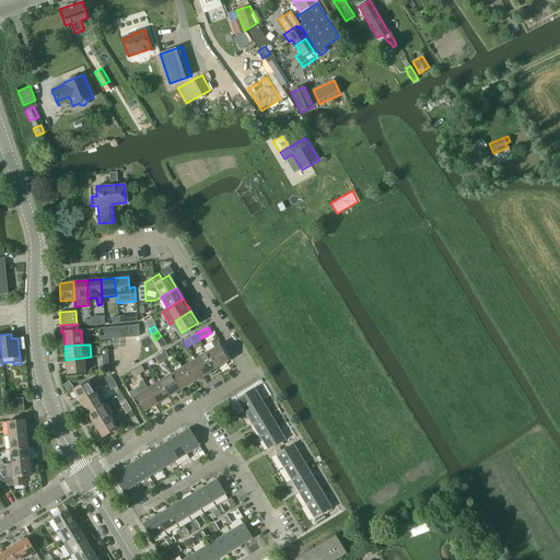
[(219,346),(207,352),(216,368),(229,361),(219,346)]
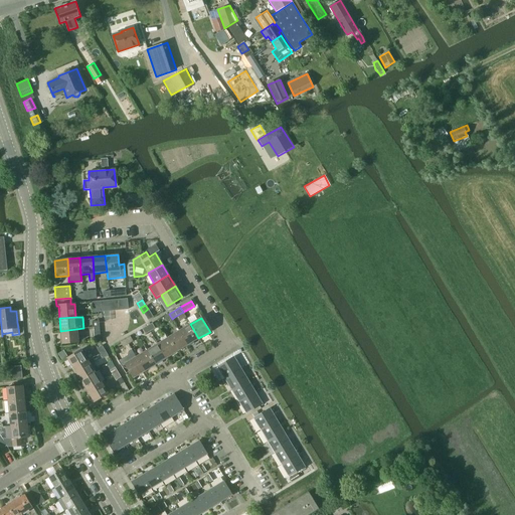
[(152,323),(147,326),(150,332),(155,329),(152,323)]
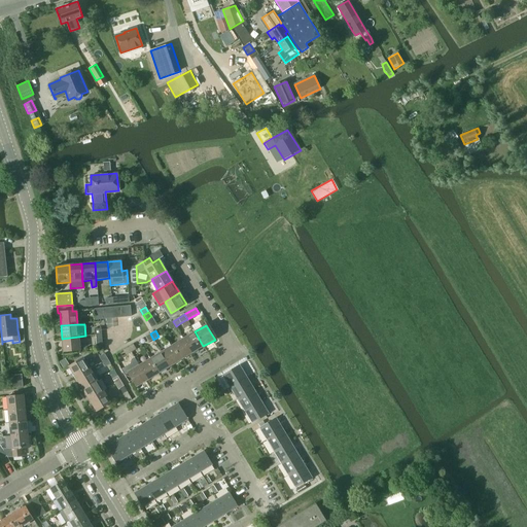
[(195,331),(183,339),(192,353),(203,346),(195,331)]
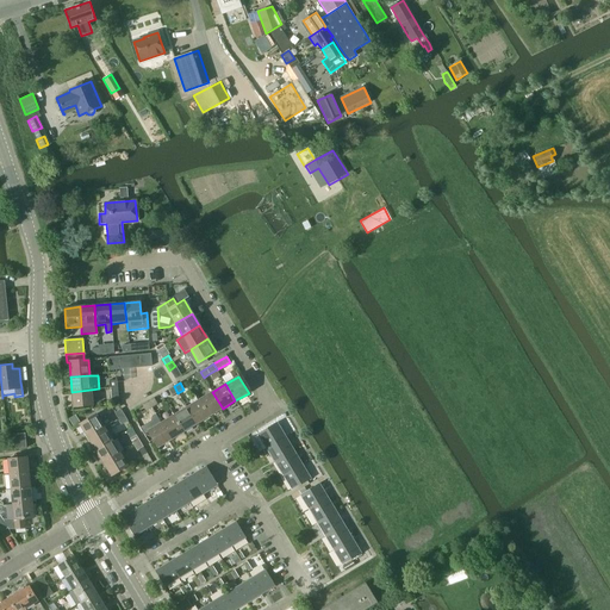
[(178,393),(174,386),(168,390),(172,397),(178,393)]
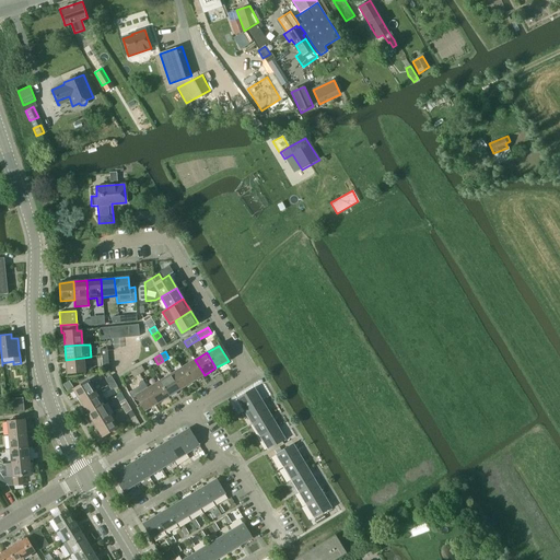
[(83,358),(66,360),(67,373),(85,372),(83,358)]
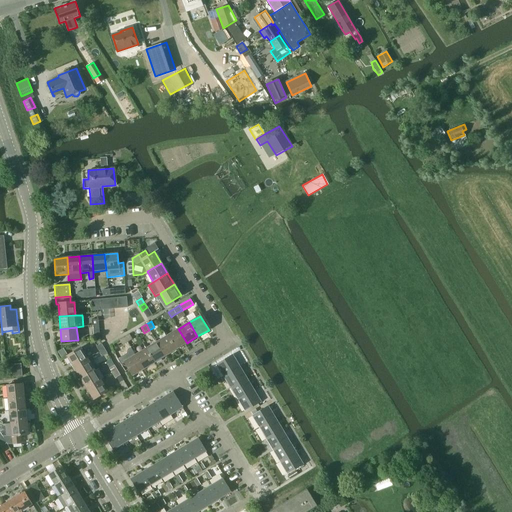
[(178,329),(167,335),(176,349),(187,343),(178,329)]
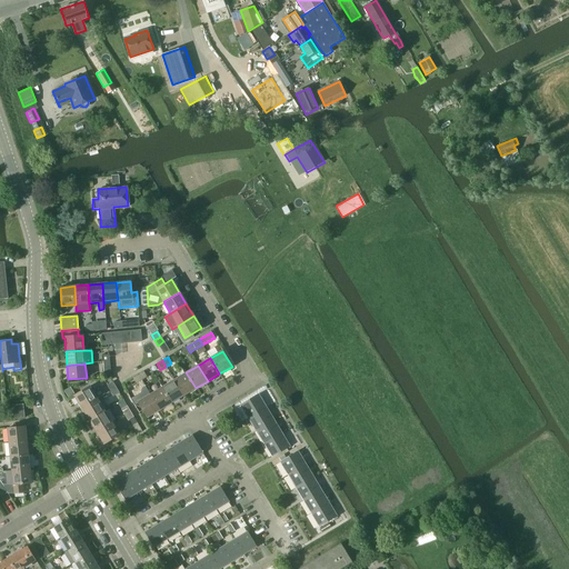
[(143,371),(138,375),(141,380),(147,378),(143,371)]
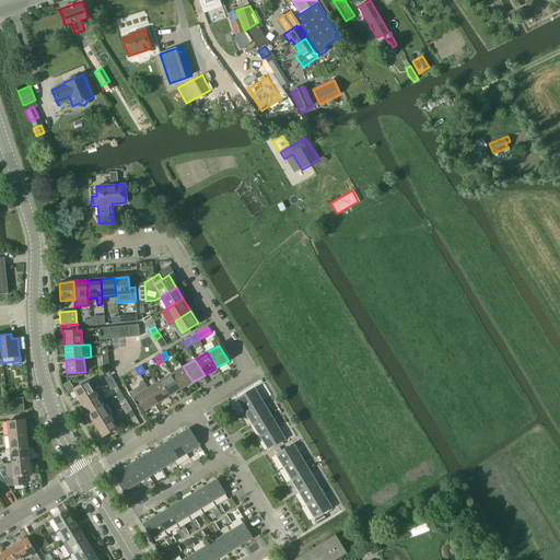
[(183,366),(172,374),(181,389),(193,382),(183,366)]
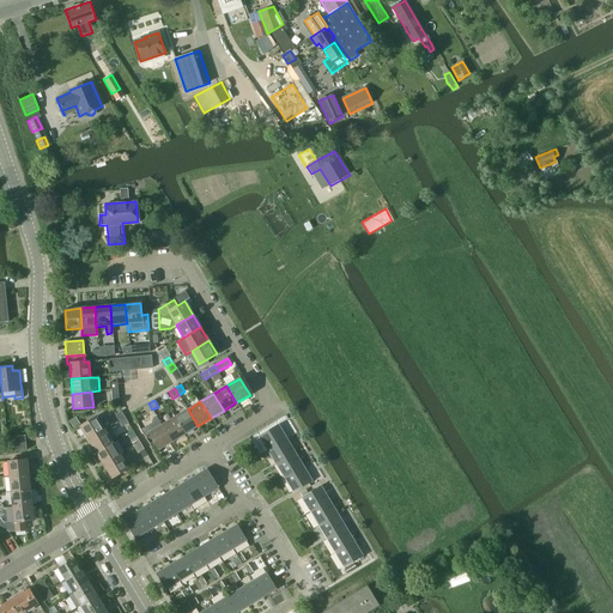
[(152,410),(149,404),(143,407),(146,413),(152,410)]
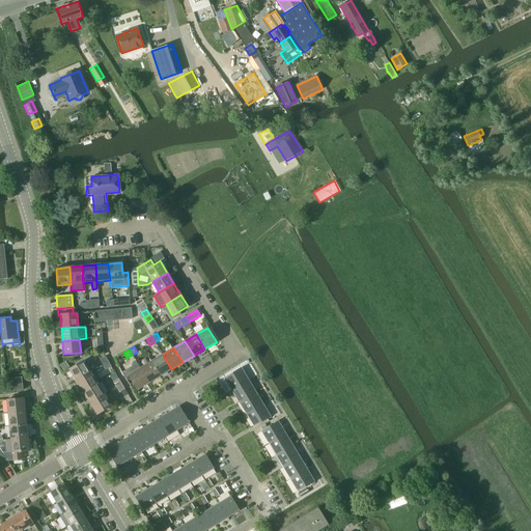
[(163,355),(151,361),(160,375),(171,369),(163,355)]
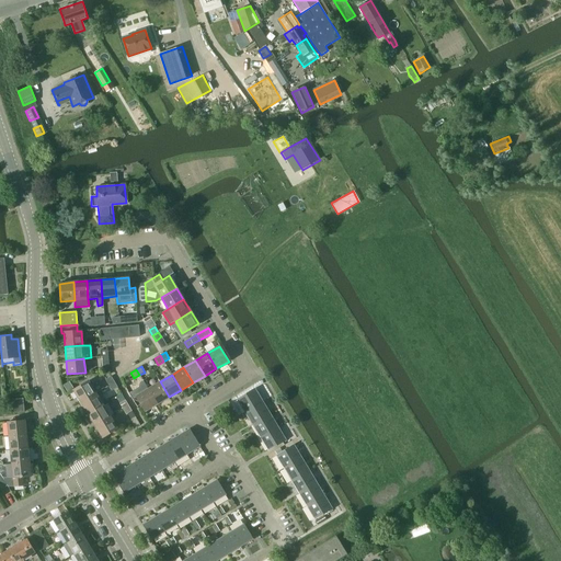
[(105,380),(109,386),(114,382),(111,376),(105,380)]
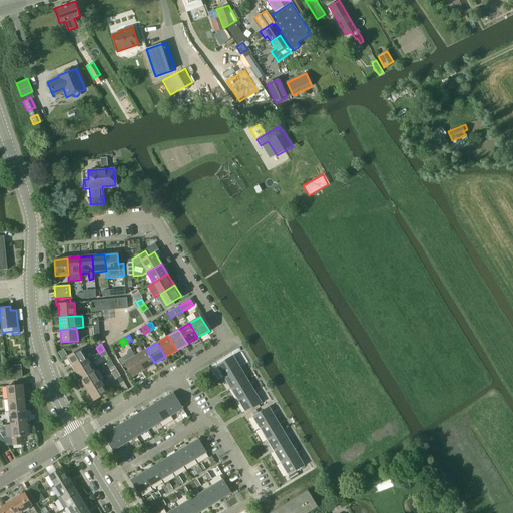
[(81,349),(67,357),(73,368),(88,360),(92,357),(94,356),(91,350),(88,351),(82,348),(81,349)]
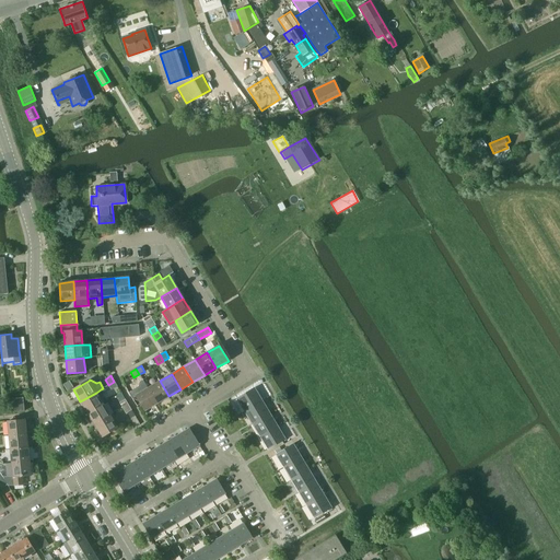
[(160,381),(148,388),(156,404),(168,396),(160,381)]
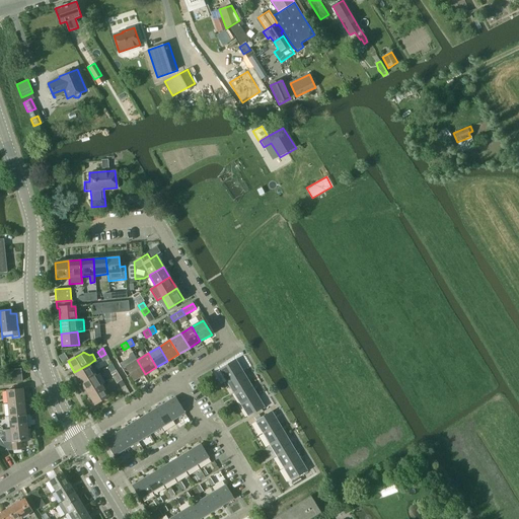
[(105,354),(100,357),(103,362),(108,359),(105,354)]
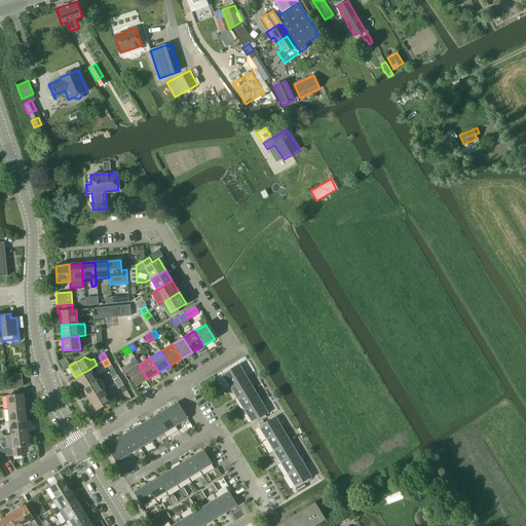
[(147,379),(139,365),(127,372),(136,386),(147,379)]
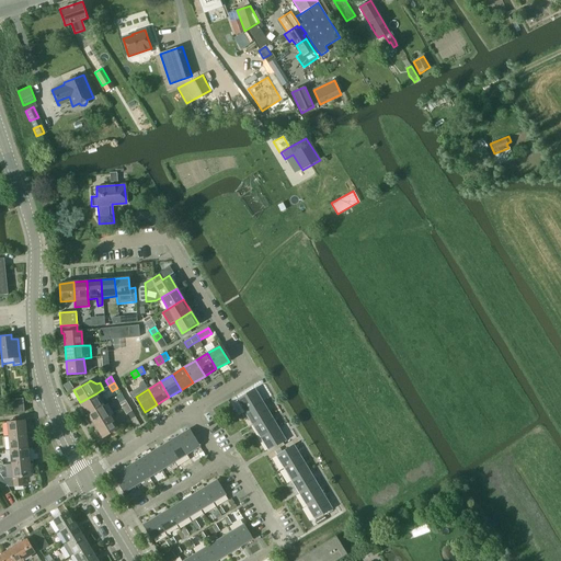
[(238,399),(245,412),(262,402),(254,389),(238,399)]
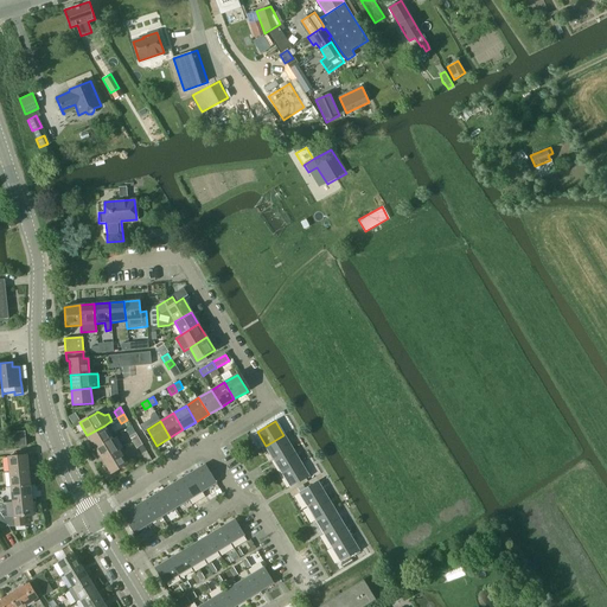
[(104,426),(87,435),(95,448),(112,439),(107,430),(113,427),(109,422),(104,426)]
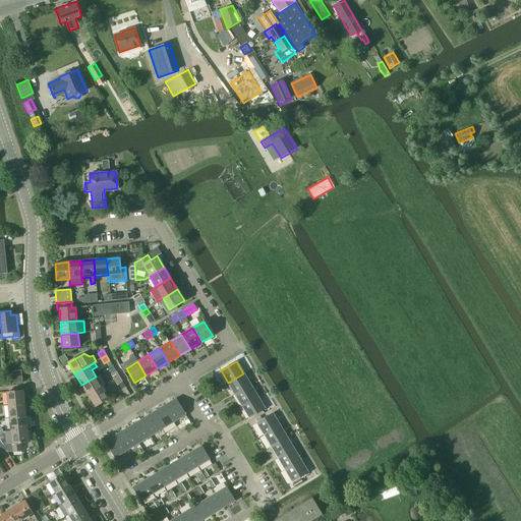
[(11,371),(13,384),(22,383),(21,370),(11,371)]
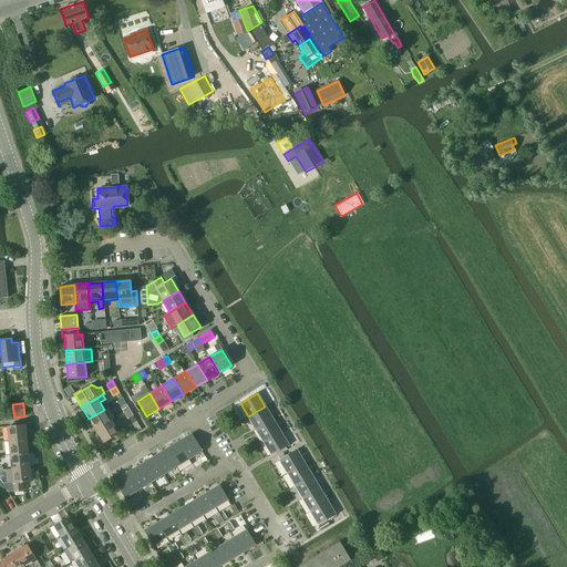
[(121,408),(124,413),(130,410),(126,404),(121,408)]
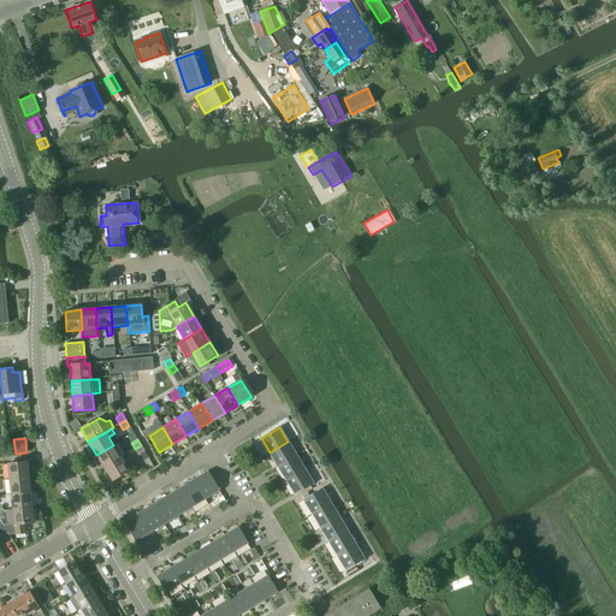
[(270,452),(278,467),(296,455),(288,442),(270,452)]
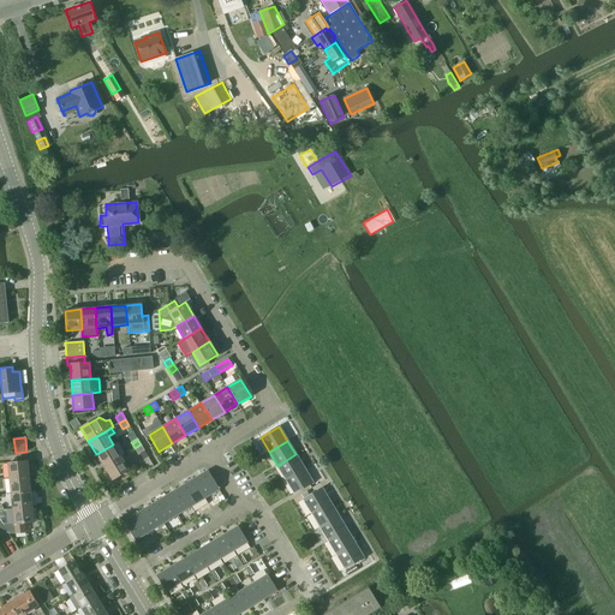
[(96,454),(103,467),(121,457),(113,445),(96,454)]
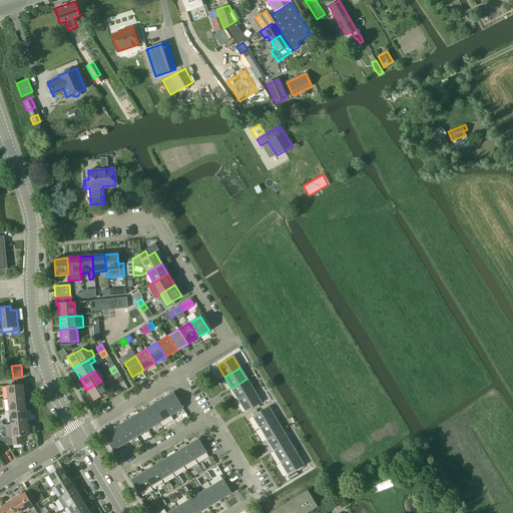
[(117,371),(112,374),(115,379),(120,376),(117,371)]
